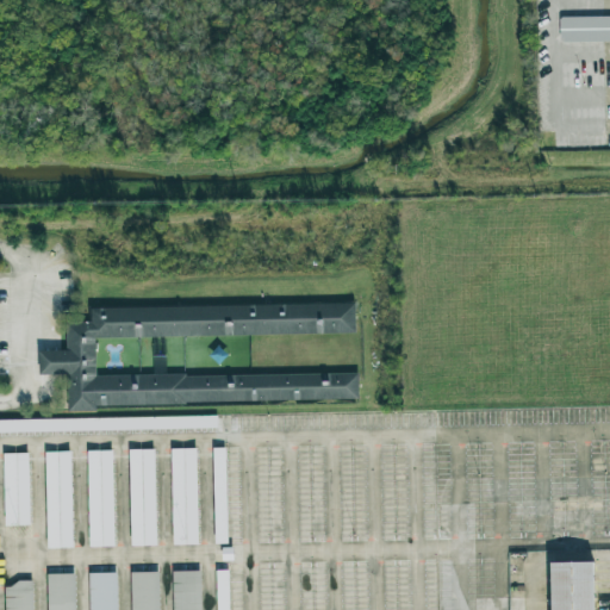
[(559,18),(609,17),(609,42),(559,44),(559,18)]
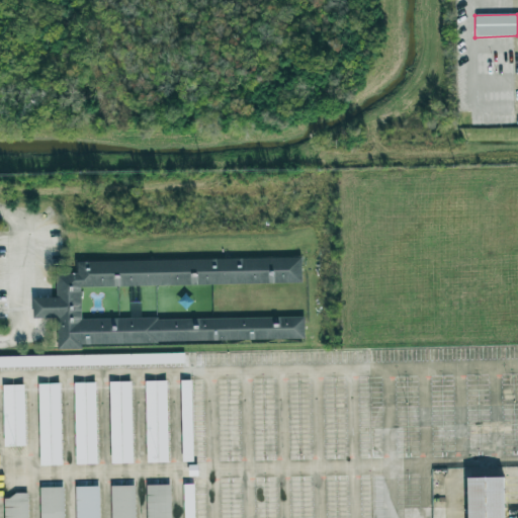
[(57,344),(303,340),(303,316),(80,320),(80,286),(300,282),(299,258),(76,261),(76,273),(55,274),(56,296),(32,297),(32,318),(56,318),(57,344)]
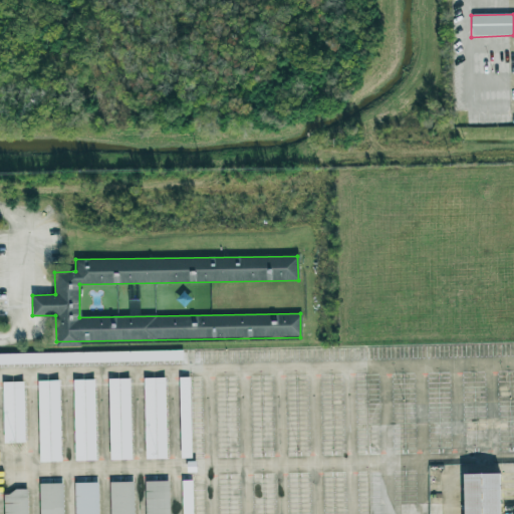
[(0,363),(184,360),(184,350),(0,353),(0,363)]
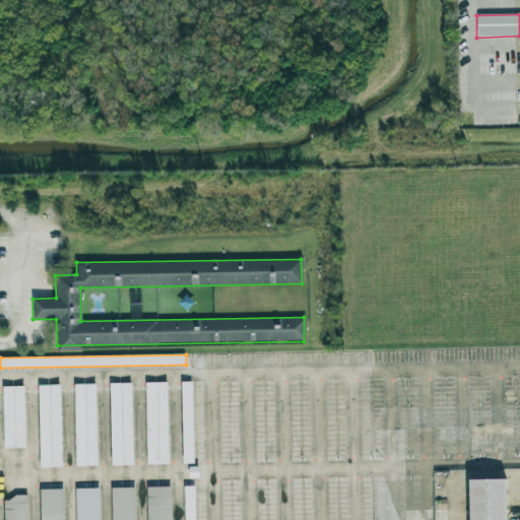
[(146,383),(147,465),(169,464),(168,382),(146,383)]
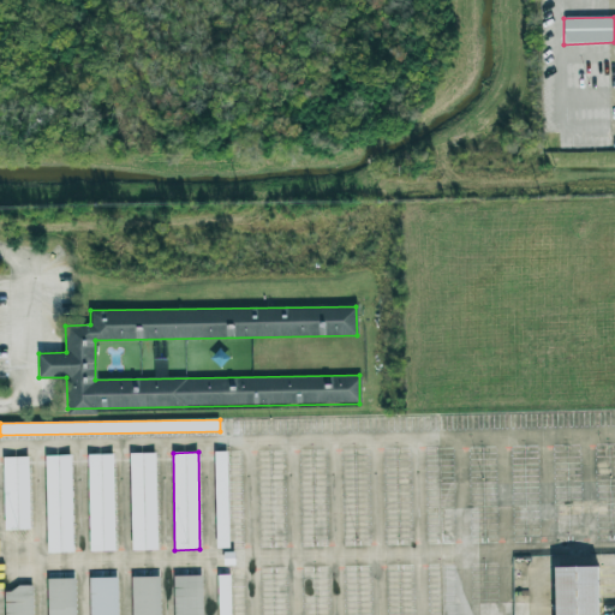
[(230,548),(227,452),(215,452),(216,548),(230,548)]
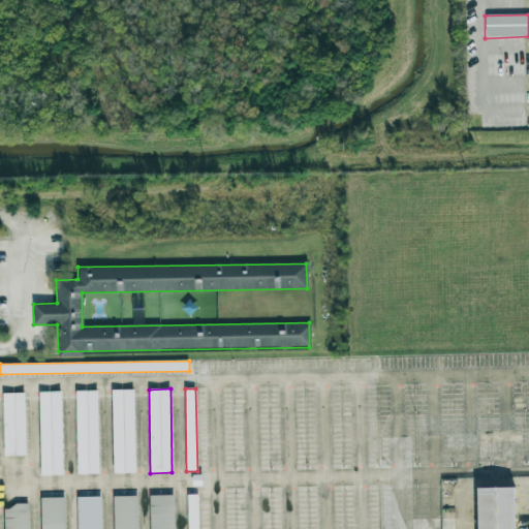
[(112,391),(114,473),(135,473),(134,390),(112,391)]
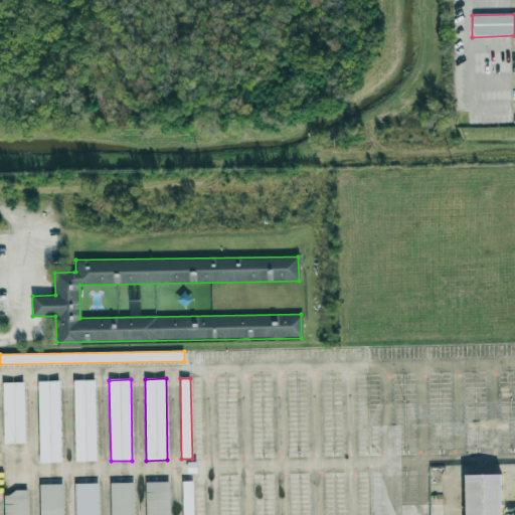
[(75,462),(97,462),(96,380),(73,381),(75,462)]
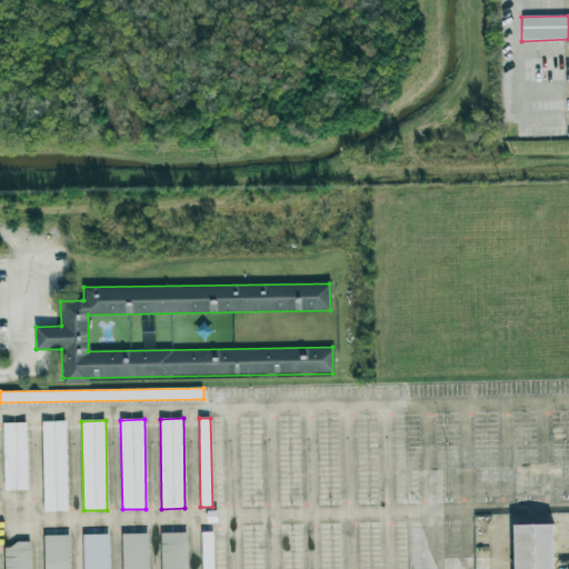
[(68,511),(66,421),(42,421),(45,511),(68,511)]
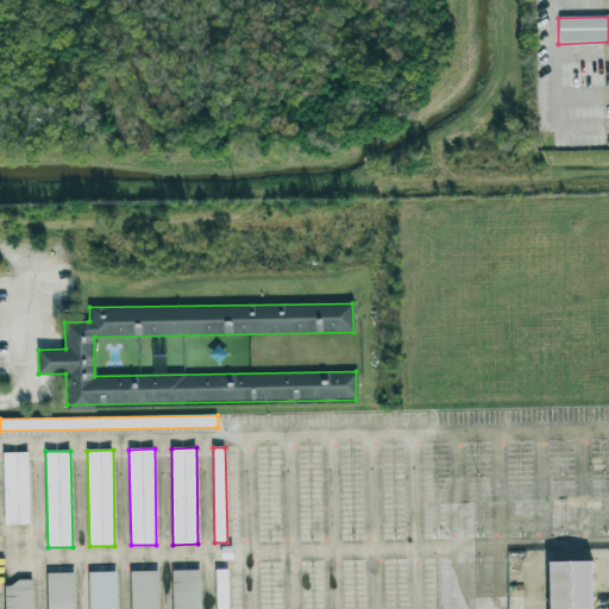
[(29,452),(4,453),(5,525),(30,525),(29,452)]
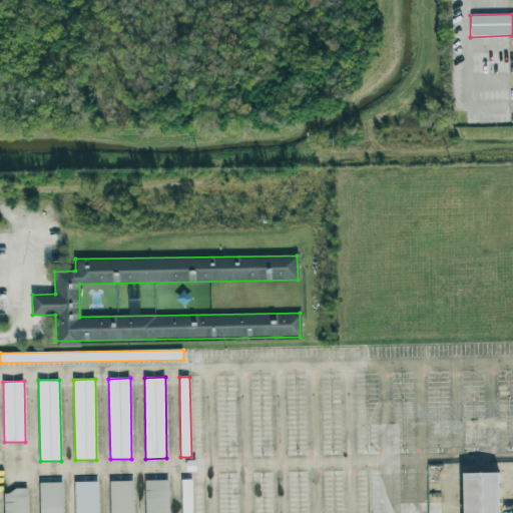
[(463,512),(463,475),(499,474),(500,512),(463,512)]
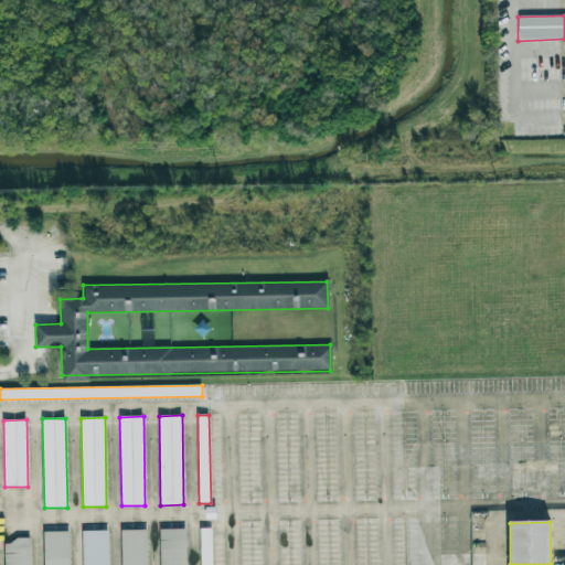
[(185,564),(185,529),(160,529),(160,564),(185,564)]
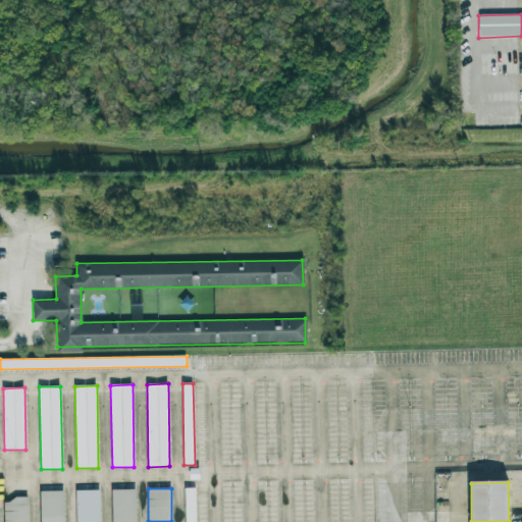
[(186,521),(196,521),(196,488),(186,488),(186,521)]
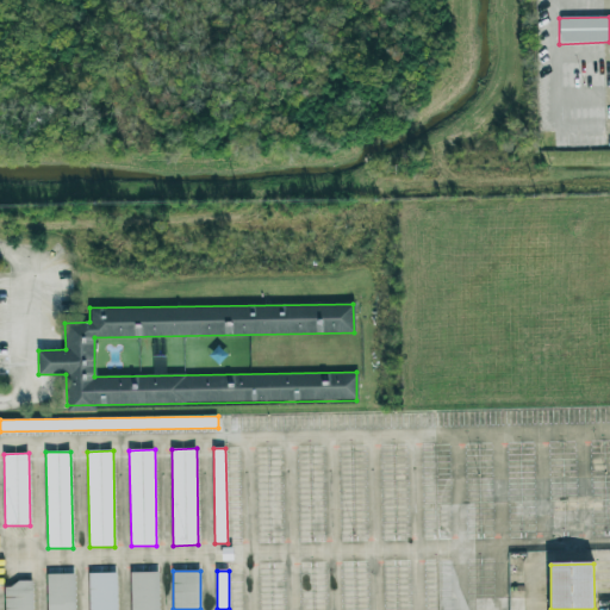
[(159,609),(159,572),(131,572),(131,609),(159,609)]
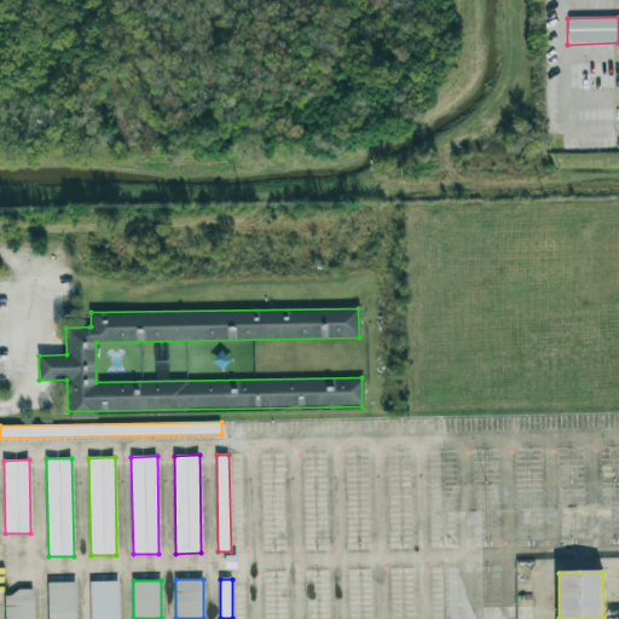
[(119,618),(119,582),(90,582),(90,618),(119,618)]
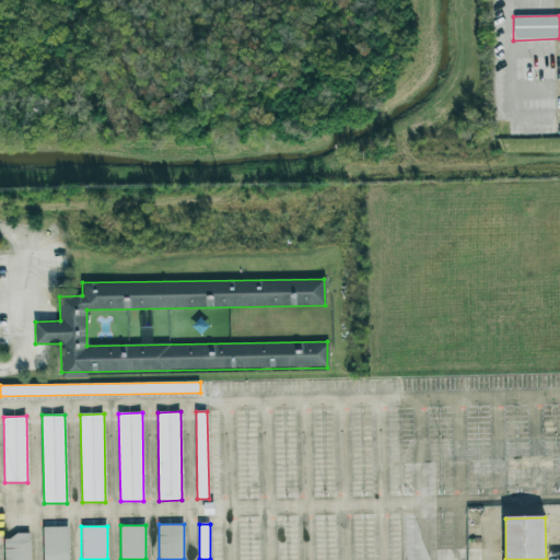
[(68,559),(68,527),(43,527),(43,559),(68,559)]
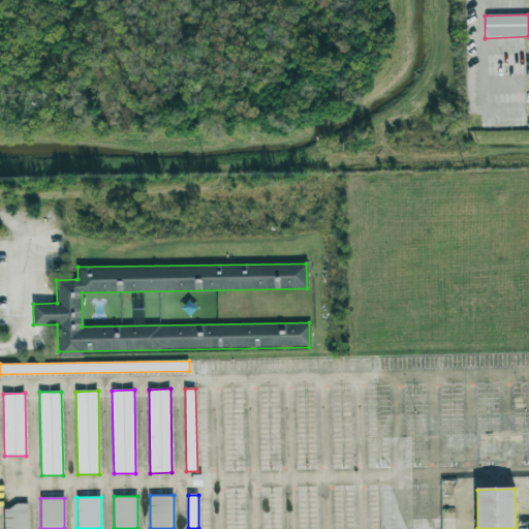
[(28,528),(28,504),(4,505),(4,528),(28,528)]
